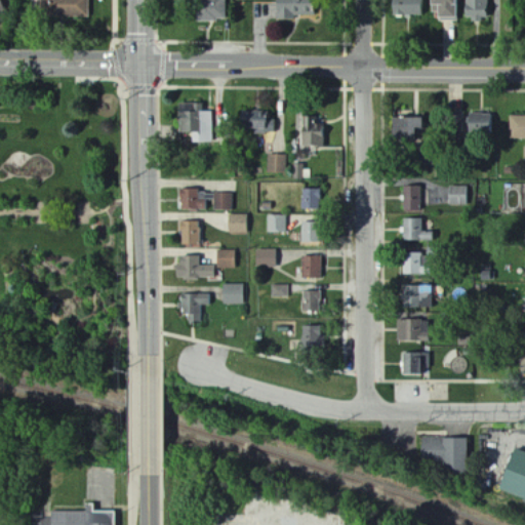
[(88,0),(39,0),(39,16),(88,17),(88,0)]
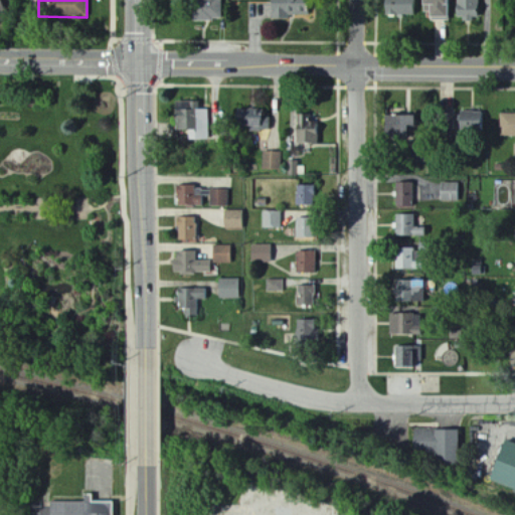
[(221,0),(190,0),(190,20),(221,21),(221,0)]
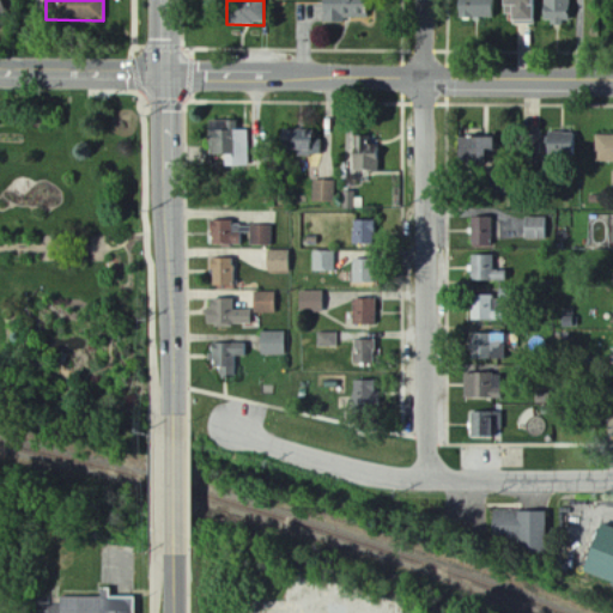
[(322,0),(323,22),(369,20),(368,0),(322,0)]
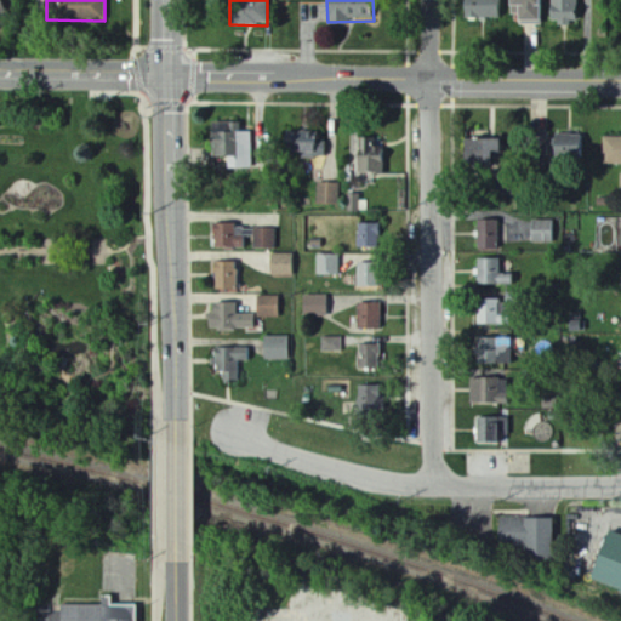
[(502,0),(462,0),(462,18),(502,18),(502,0)]
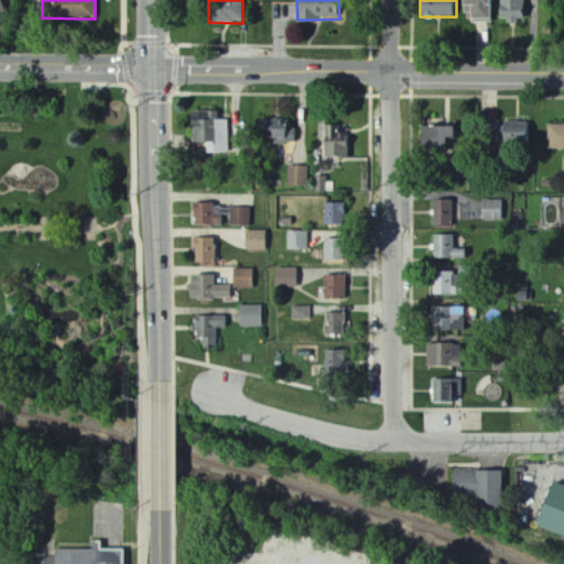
[(468,20),(487,19),(487,0),(461,0),(462,6),(468,6),(468,20)]
